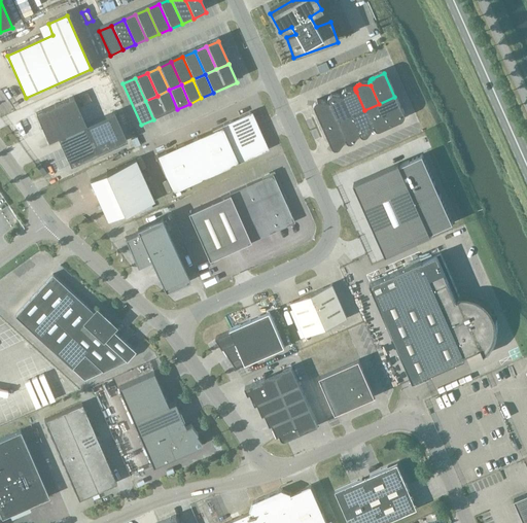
[(177,109),(169,90),(157,96),(166,114),(177,109)]
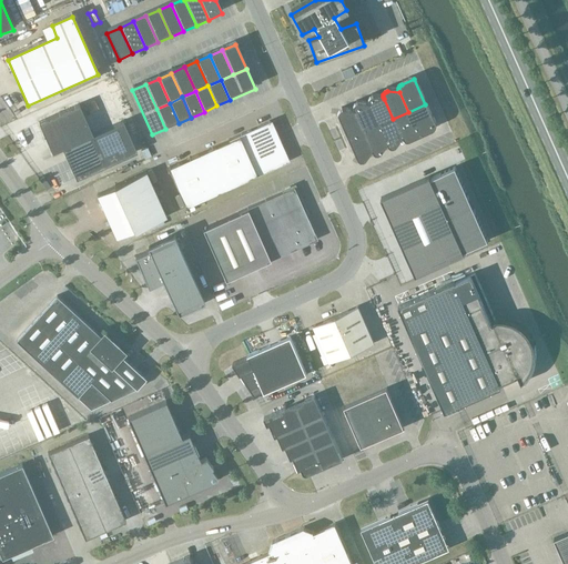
[(393,119),(384,99),(372,98),(372,99),(369,99),(367,101),(367,103),(368,106),(377,127),(393,119)]
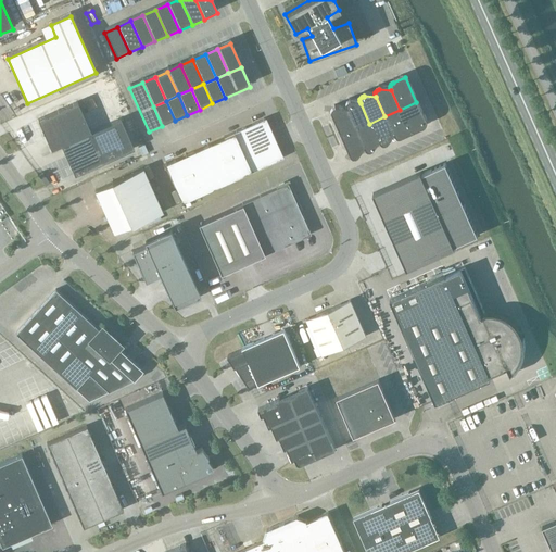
[(175,121),(166,101),(153,107),(162,126),(175,121)]
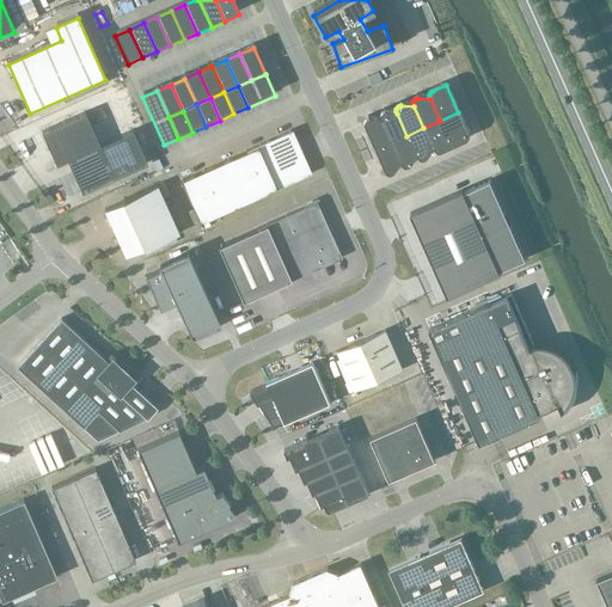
[(407,136),(397,114),(384,112),(384,114),(381,115),(380,116),(379,118),(380,122),(390,143),(407,136)]
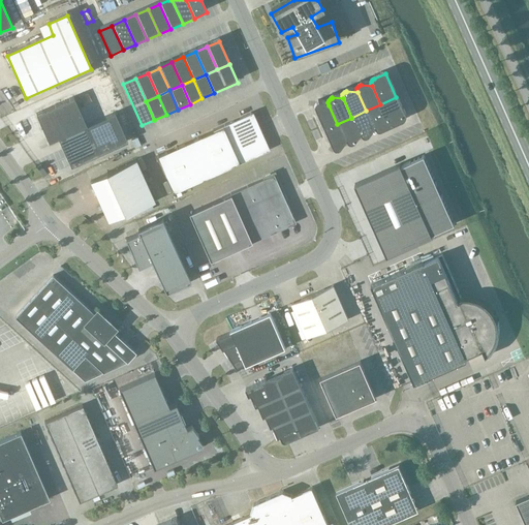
[(374,130),(375,132),(377,133),(379,133),(381,132),(401,124),(402,123),(403,123),(403,122),(404,121),(404,120),(405,120),(405,119),(405,118),(405,117),(405,116),(404,116),(396,97),(380,104),(366,111),(374,130)]
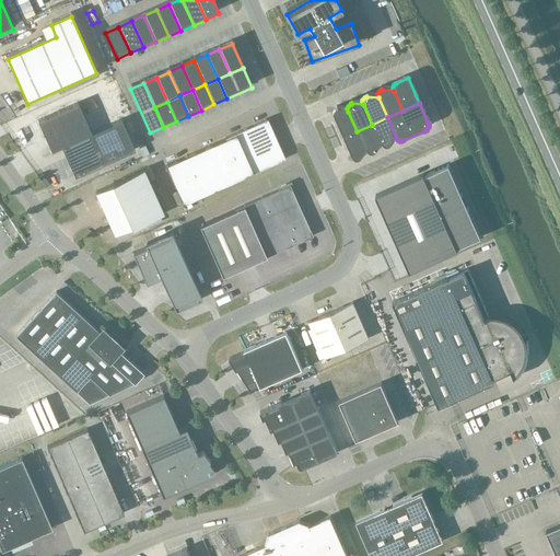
[(51,154),(62,150),(92,137),(78,106),(38,125),(51,154)]
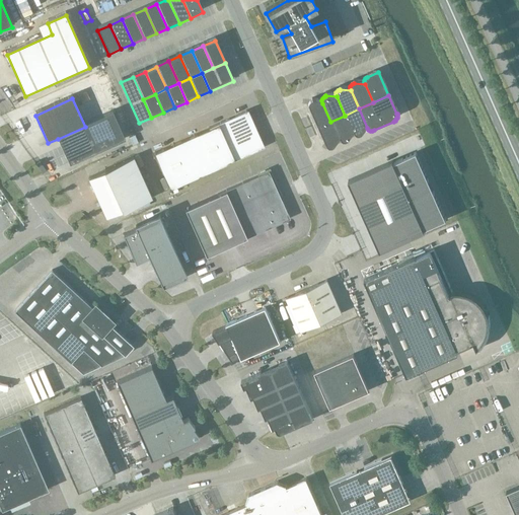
[(330,122),(322,103),(312,102),(311,102),(309,103),(308,104),(308,107),(309,109),(308,109),(316,128),(330,122)]
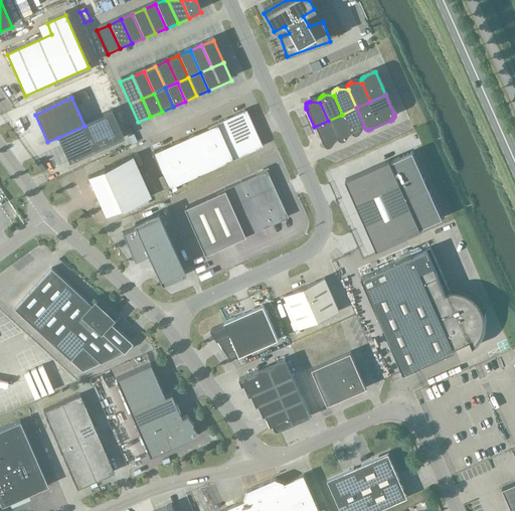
[(350,133),(351,135),(353,136),(355,136),(357,135),(364,127),(356,108),(342,115),(350,133)]
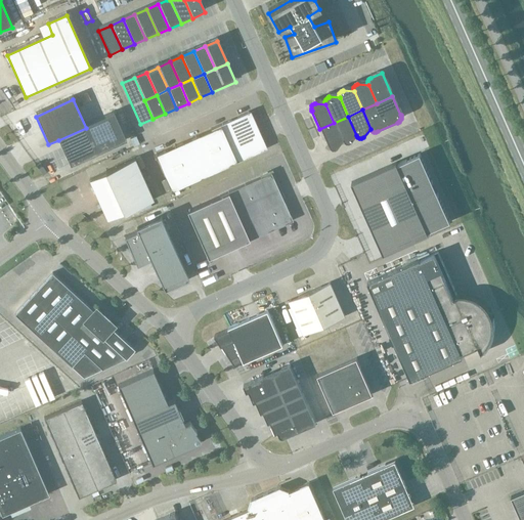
[(86,128),(98,156),(126,143),(114,115),(86,128)]
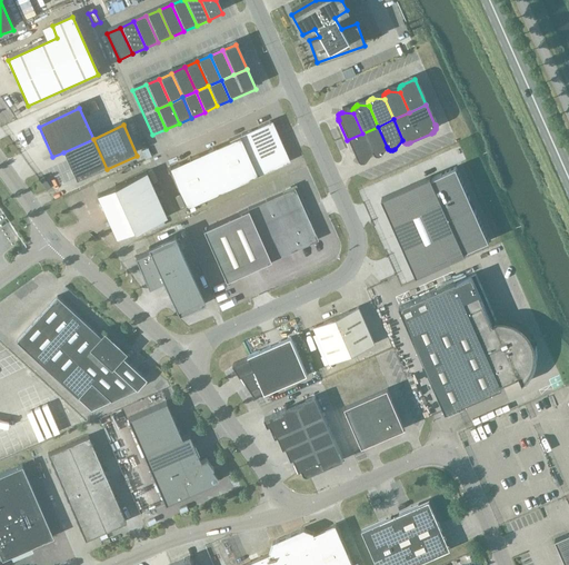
[(229,144),(229,145),(169,171),(187,210),(288,166),(270,126),(229,144)]
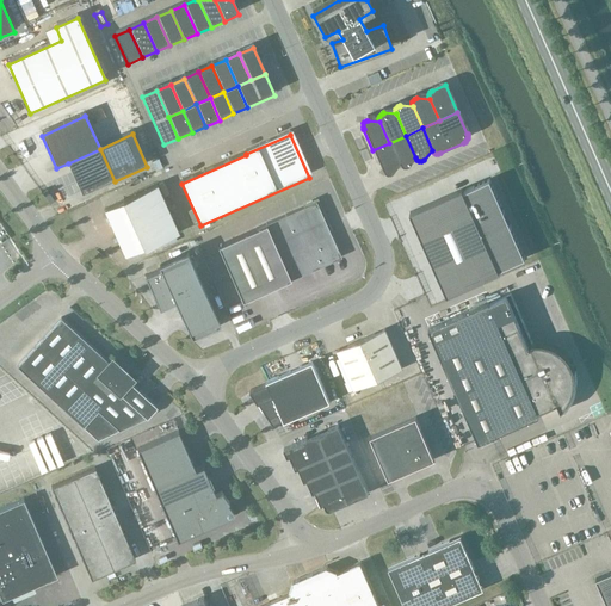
[(399,165),(400,167),(402,168),(405,168),(407,167),(408,167),(415,158),(406,136),(389,143),(399,165)]
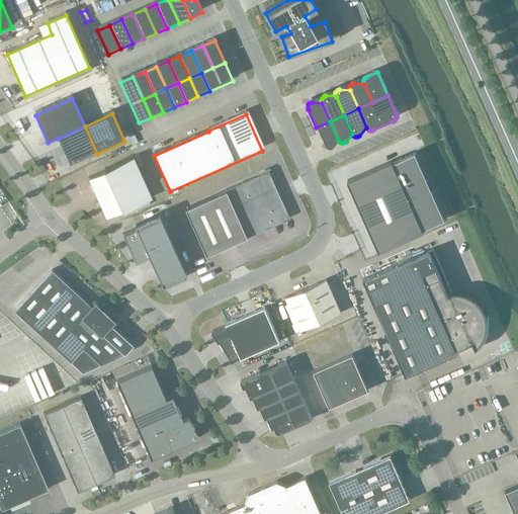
[(332,148),(338,140),(330,121),(316,127),(324,146),(325,146),(326,148),(327,149),(330,149),(332,148)]
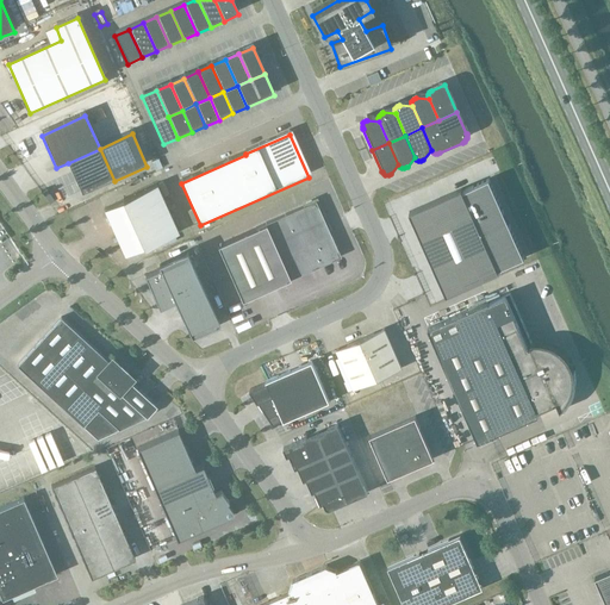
[(100,149),(68,163),(82,195),(114,181),(100,149)]
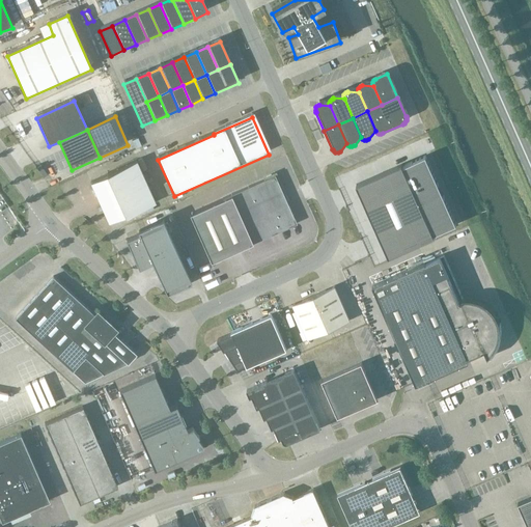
[(416,137),(345,168),(388,262),(457,232),(416,137)]
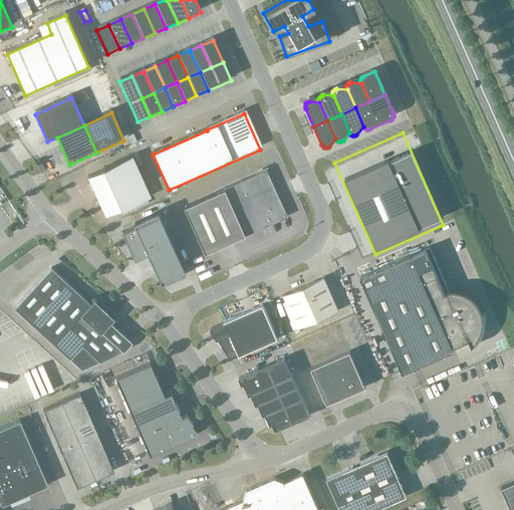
[(104,172),(88,180),(105,218),(121,211),(122,212),(151,199),(133,159),(104,171),(104,172)]
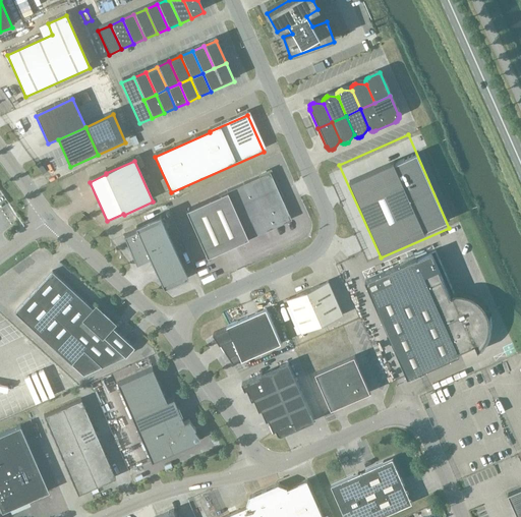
[(207,261),(240,245),(240,246),(291,223),(270,175),(219,198),(186,214),(207,261)]
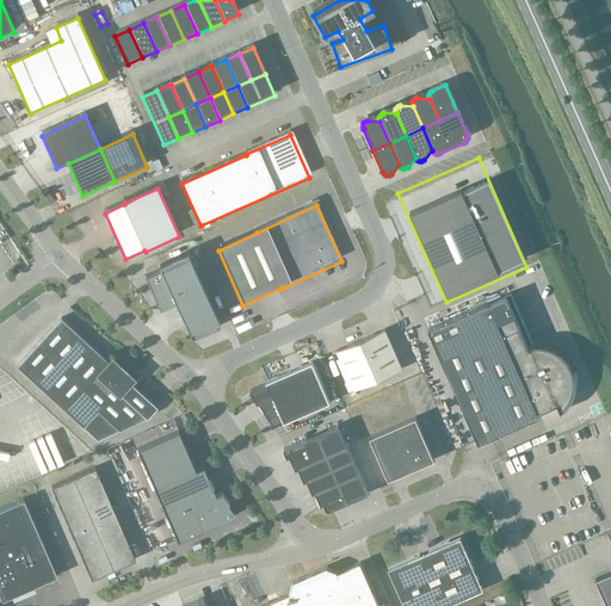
[(203,249),(217,245),(215,235),(199,240),(203,249)]
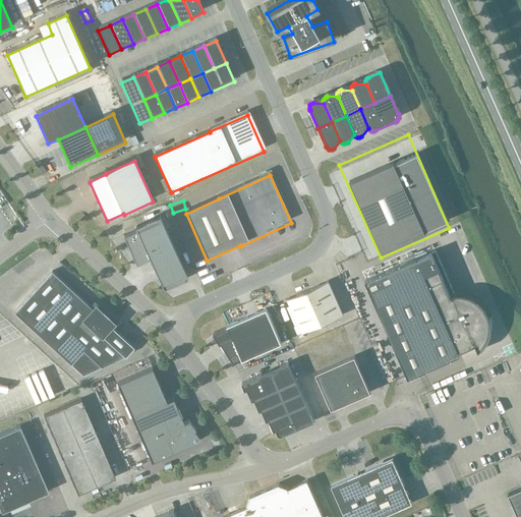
[(137,233),(124,239),(125,242),(126,241),(132,255),(130,256),(133,262),(135,261),(137,266),(150,260),(163,290),(164,289),(163,287),(185,278),(185,280),(187,279),(160,219),(159,220),(160,221),(137,231),(137,229),(136,230),(137,233)]
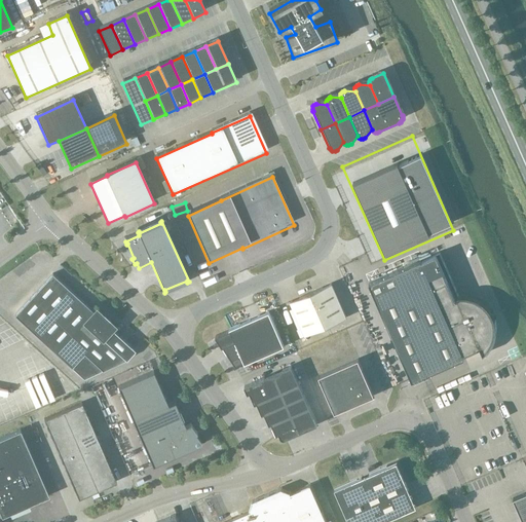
[(493,342),(494,341),(494,339),(495,338),(495,336),(495,334),(495,333),(495,330),(495,329),(495,327),(494,325),(494,323),(493,322),(491,323),(489,318),(491,317),(491,315),(490,313),(488,312),(488,311),(486,309),(485,308),(482,306),(480,304),(477,303),(475,302),(473,301),(472,301),(470,300),(466,300),(462,299),(459,300),(457,300),(458,302),(456,303),(436,258),(421,264),(421,263),(369,287),(412,384),(464,361),(462,359),(480,350),(483,358),(485,357),(486,355),(488,353),(490,350),(491,348),(492,346),(493,344),(493,342)]
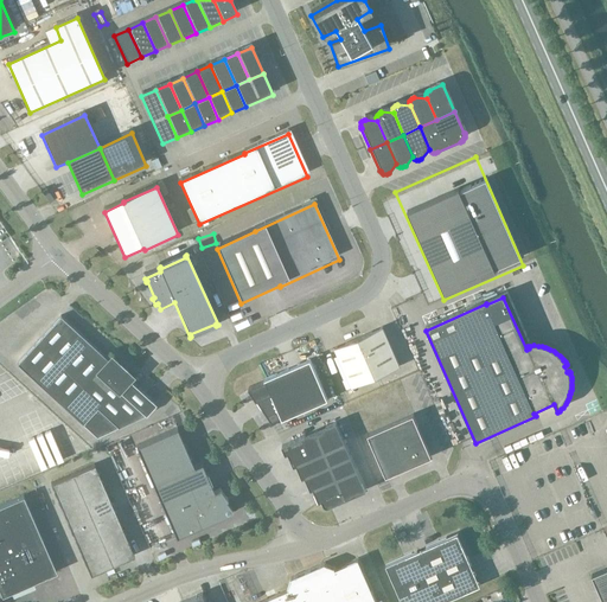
[(253,320),(254,326),(269,322),(267,316),(253,320)]
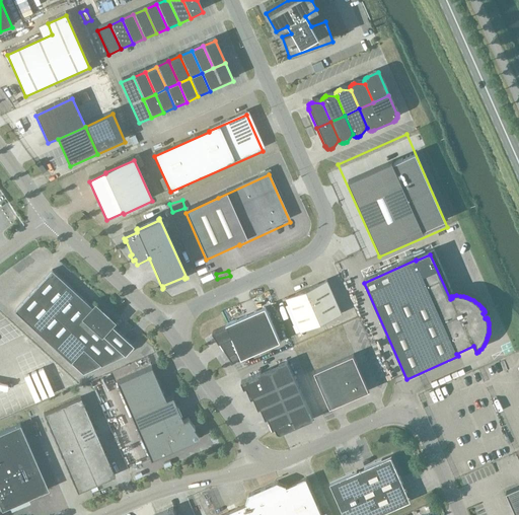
[(52,274),(14,314),(83,377),(125,358),(134,349),(109,327),(113,324),(106,318),(108,317),(102,312),(100,313),(95,308),(92,311),(52,274)]
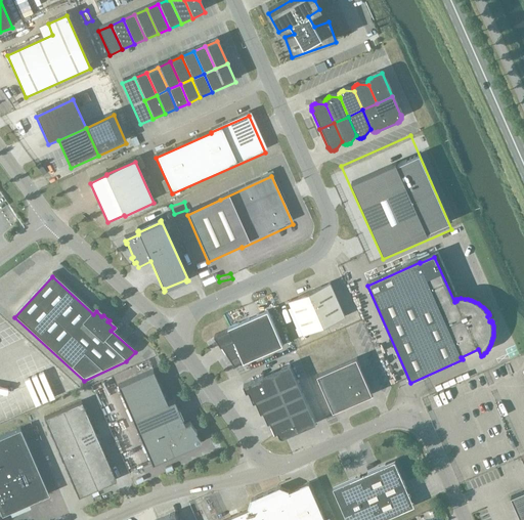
[(331,286),(310,295),(324,329),(345,319),(331,286)]
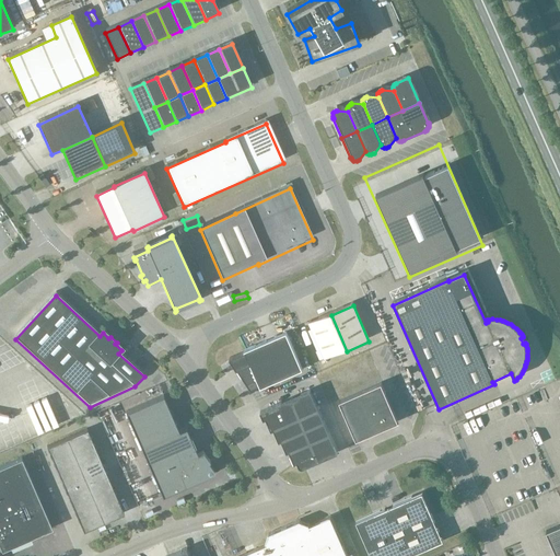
[(347,351),(331,315),(310,325),(325,361),(347,351)]
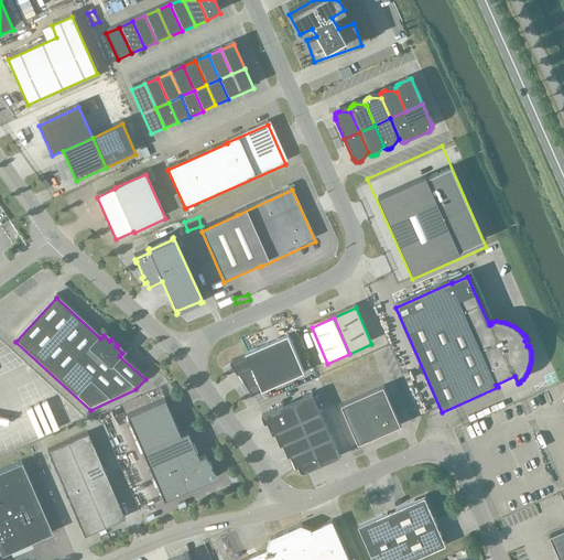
[(247,358),(231,365),(252,397),(262,394),(305,376),(289,338),(246,357),(247,358)]
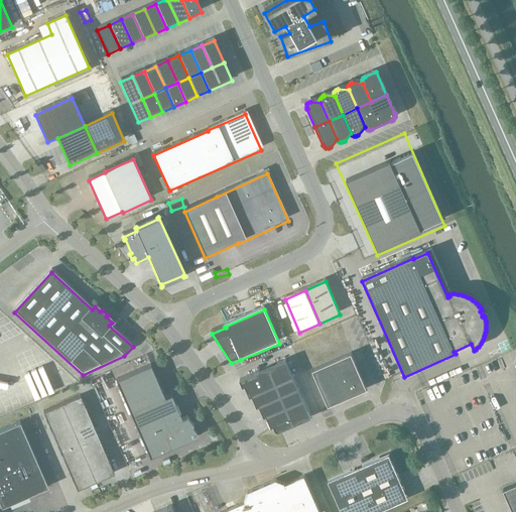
[(312,372),(328,408),(363,393),(365,388),(351,355),(312,372)]
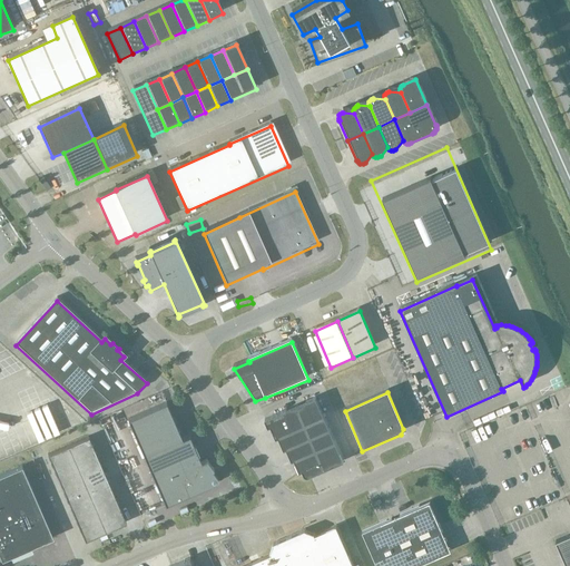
[(288,412),(297,432),(303,445),(307,442),(331,432),(316,400),(288,412)]
